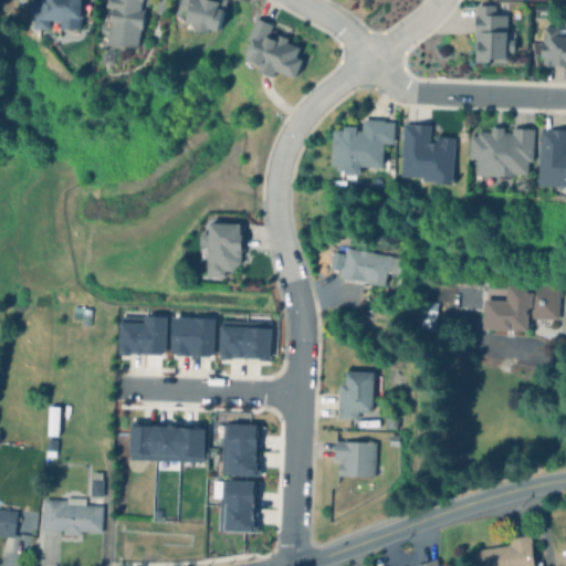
[(81,0),(81,7),(86,7),(86,17),(81,16),(81,19),(79,19),(79,29),(48,29),(31,29),(32,14),(31,14),(31,0),(81,0)]
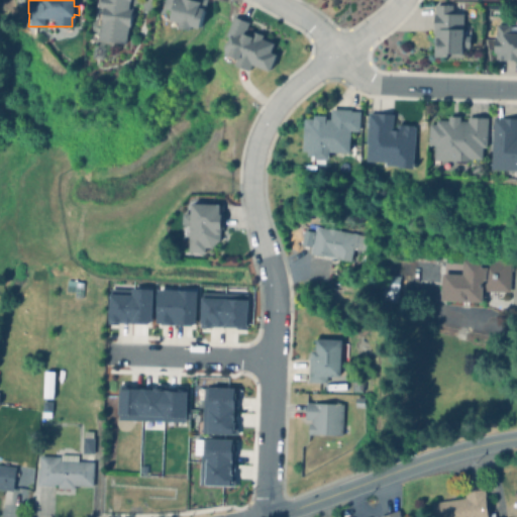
[(128,0),(128,1),(127,1),(126,8),(130,9),(127,26),(124,43),(96,39),(101,8),(97,7),(98,0),(128,0)]
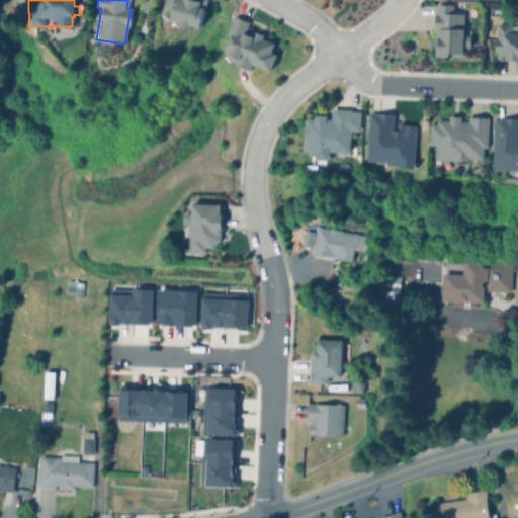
[(163,0),(206,0),(199,27),(190,24),(189,29),(178,26),(178,27),(167,24),(171,10),(162,7),(163,0)]
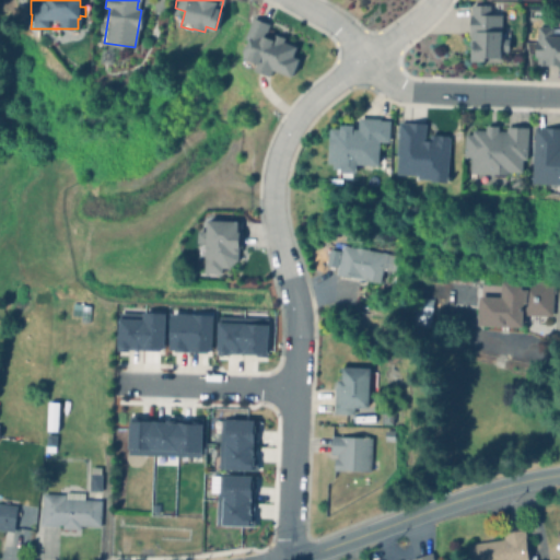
[(488,7),(488,16),(500,16),(500,32),(501,32),(501,35),(506,35),(506,41),(508,41),(509,53),(501,53),(501,57),(483,57),(483,61),(469,62),(469,35),(468,35),(468,16),(469,16),(469,7),(488,7)]
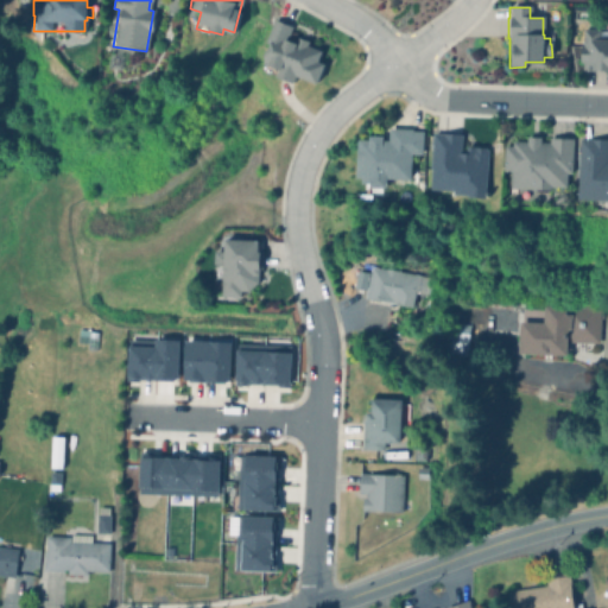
[(287,39),(295,43),(296,38),(309,43),(306,46),(321,52),(316,62),(323,64),(316,83),(295,76),(292,82),(260,69),(264,59),(263,56),(264,50),(270,49),(271,43),(266,40),(273,20),(291,27),(287,39)]
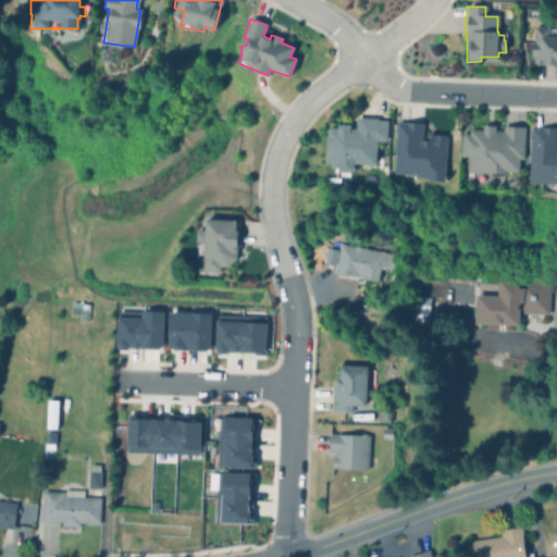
[(547,34),(556,34),(556,33),(556,63),(551,63),(551,61),(545,61),(545,63),(534,63),(534,56),(531,56),(531,39),(532,39),(533,25),(547,26),(547,34)]
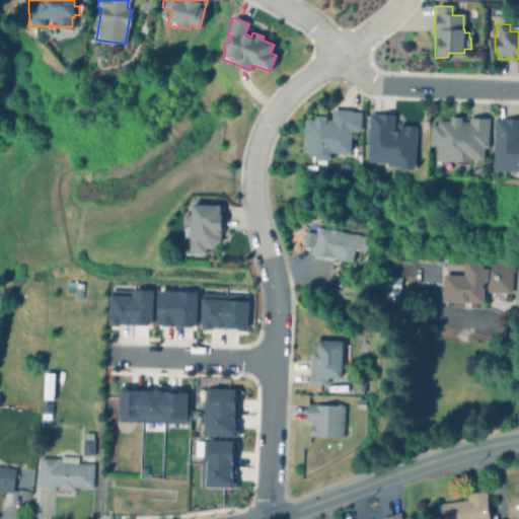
[(361,110),(360,130),(351,130),(351,151),(331,151),(331,158),(317,157),(317,154),(310,154),(310,149),(305,149),(306,118),(315,118),(315,114),(319,114),(319,112),(324,112),(324,115),(327,115),(327,119),(331,119),(332,107),(352,108),(352,110),(361,110)]
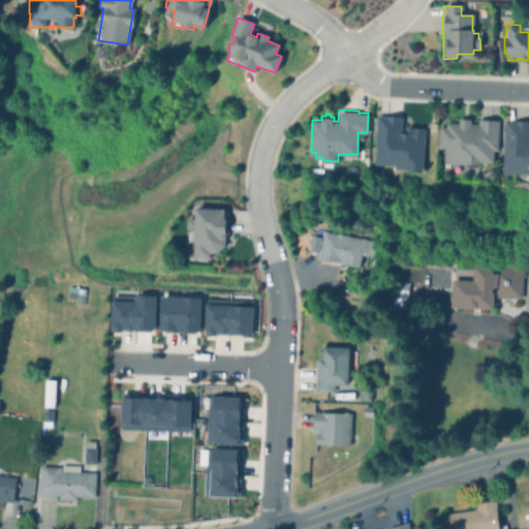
[(422,168),(423,126),(401,126),(402,116),(375,115),(373,166),(422,168)]
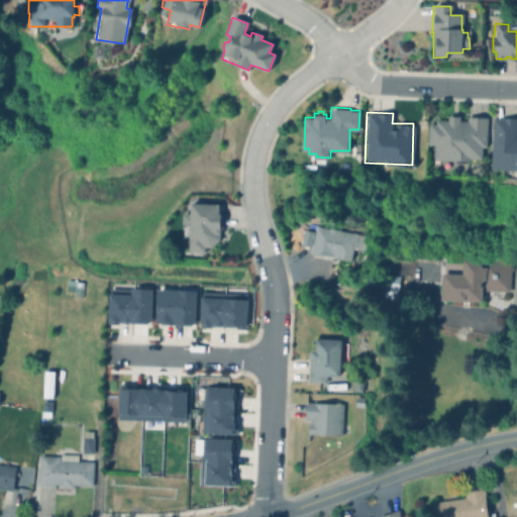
[(459,115),(459,120),(467,120),(467,117),(487,117),(486,146),(482,146),(482,159),(468,159),(468,161),(433,160),(434,144),(428,144),(428,123),(435,123),(435,119),(447,119),(447,115),(459,115)]
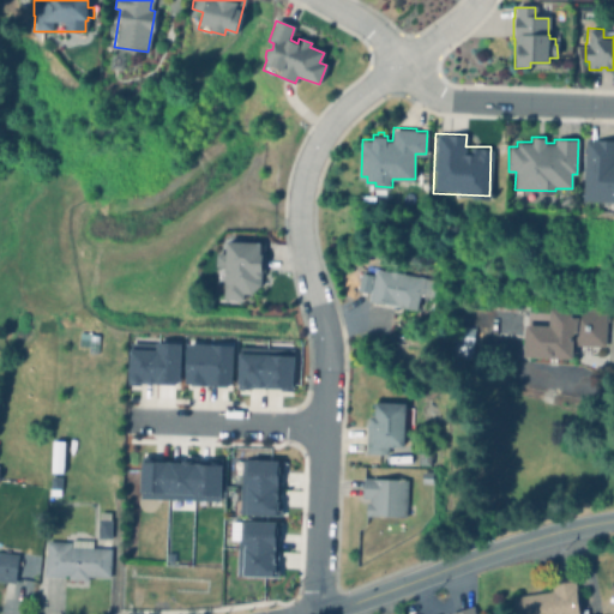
[(613,200),(583,200),(584,139),(613,140),(613,200)]
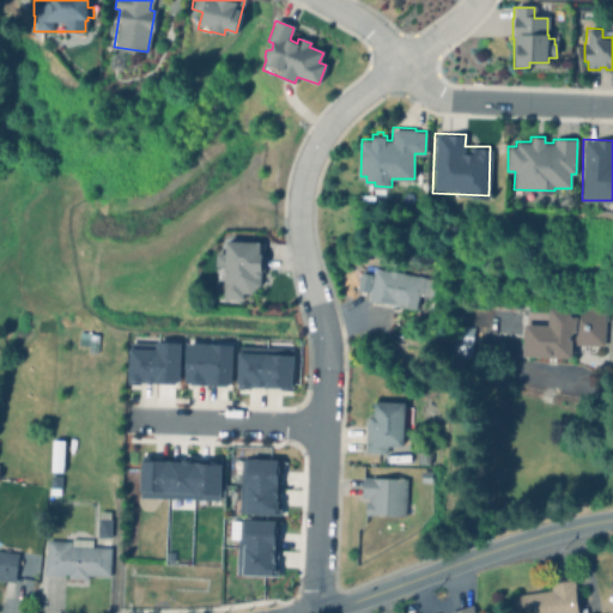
[(259,241),(259,252),(261,253),(260,277),(259,284),(249,292),(252,295),(250,304),(214,303),(214,284),(223,284),(224,281),(213,280),(213,268),(224,269),(224,266),(214,265),(216,253),(225,253),(225,240),(259,241)]
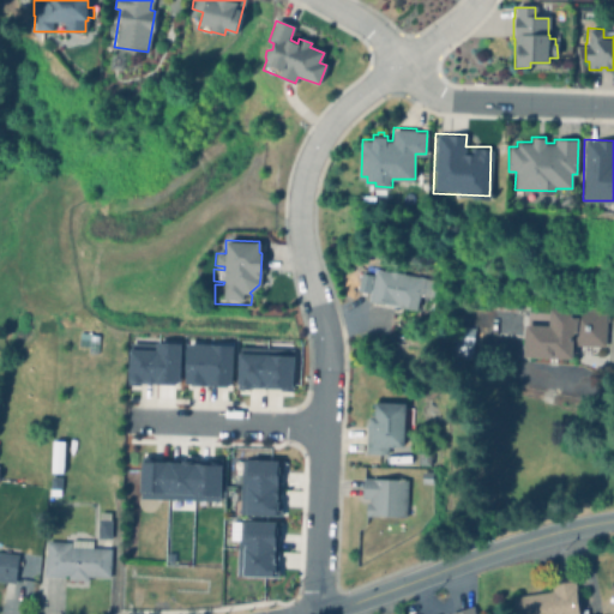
[(374,269),(387,271),(387,270),(401,272),(401,274),(432,280),(428,298),(419,295),(415,309),(368,300),(374,269)]
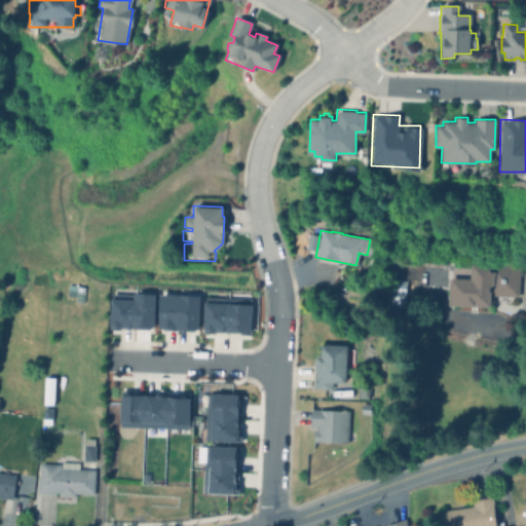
[(316,234),(313,249),(306,247),(309,232),(316,234)]
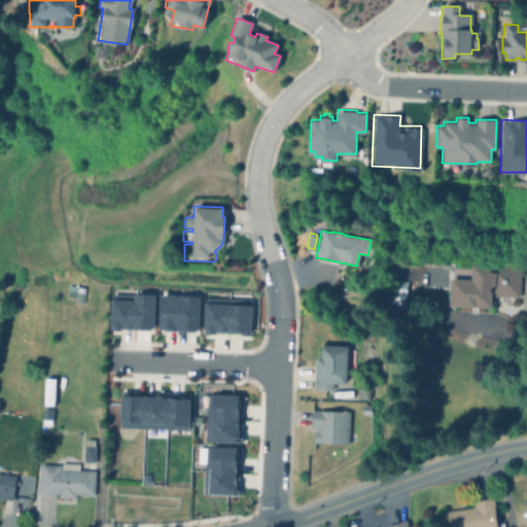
[(481,265),(518,267),(517,296),(491,295),(490,307),(450,306),(451,267),(470,268),(470,266),(481,267),(481,265)]
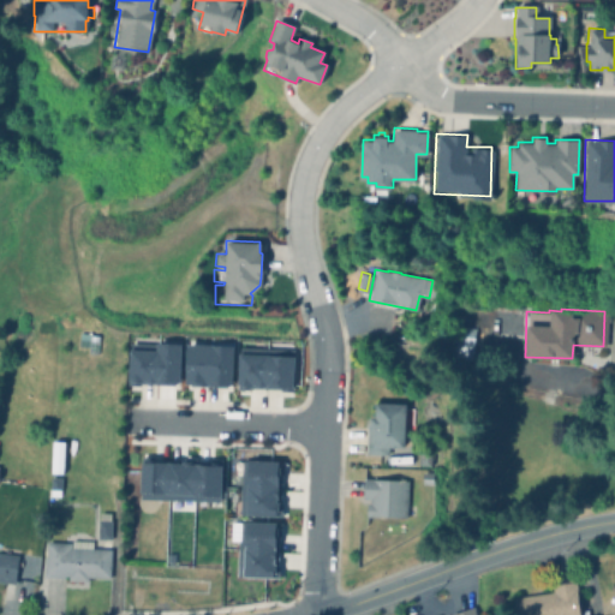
[(473,328),(470,359),(449,357),(454,326),(473,328)]
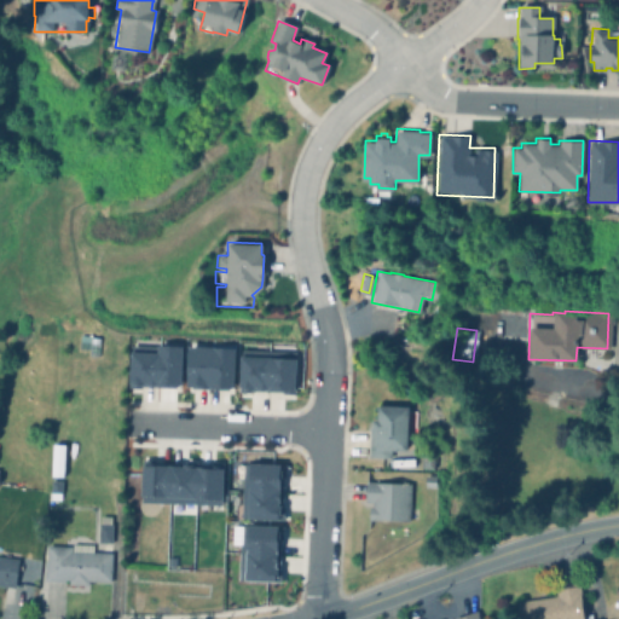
[(90,334),(90,337),(98,337),(97,345),(88,343),(88,341),(77,341),(79,334),(86,335),(86,334),(90,334)]
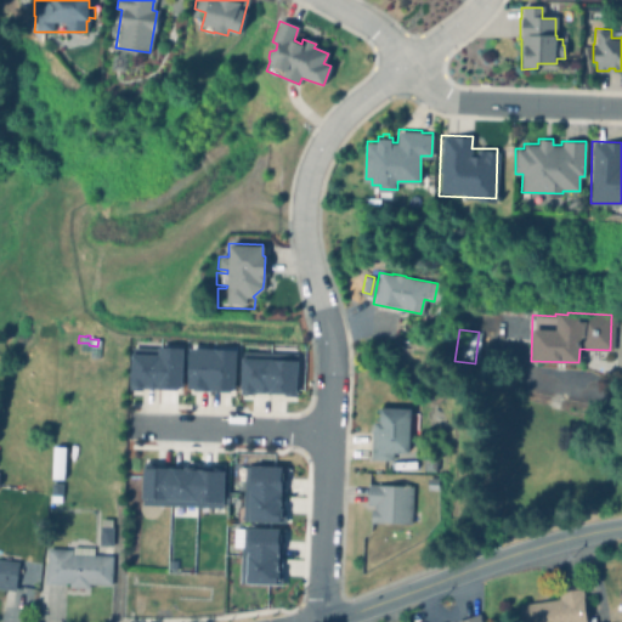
[(181,346),(156,345),(156,352),(130,351),(129,386),(180,388),(181,346)]
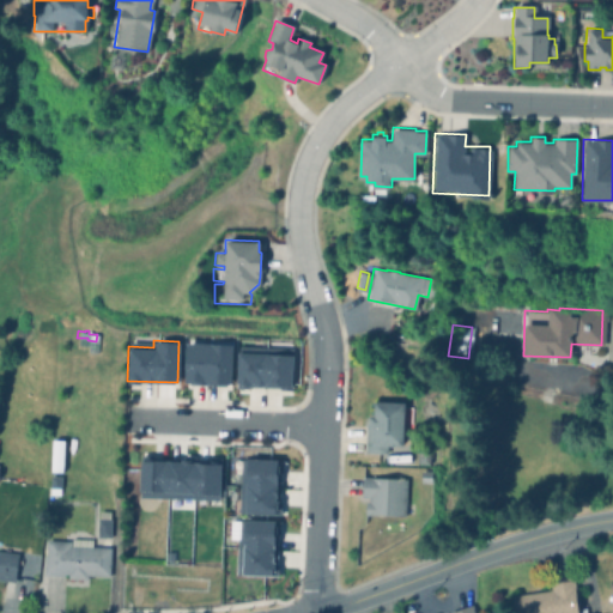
[(183,382),(230,383),(231,343),(184,341),(183,382)]
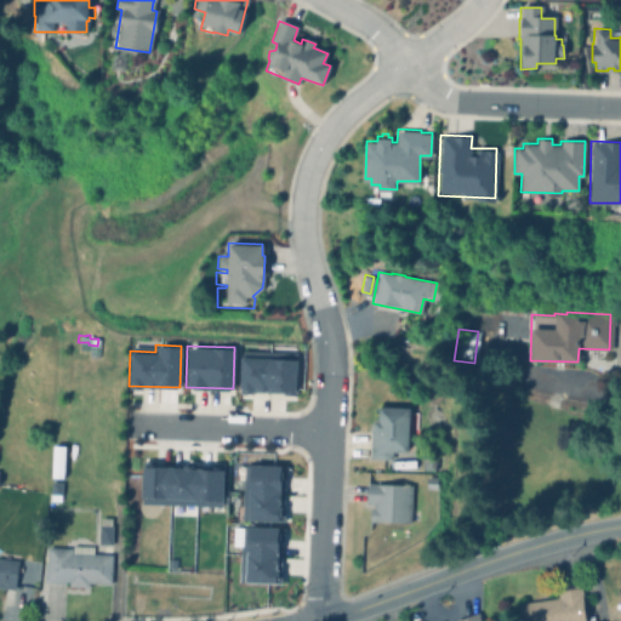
[(239,391),(295,392),(295,357),(239,355),(239,391)]
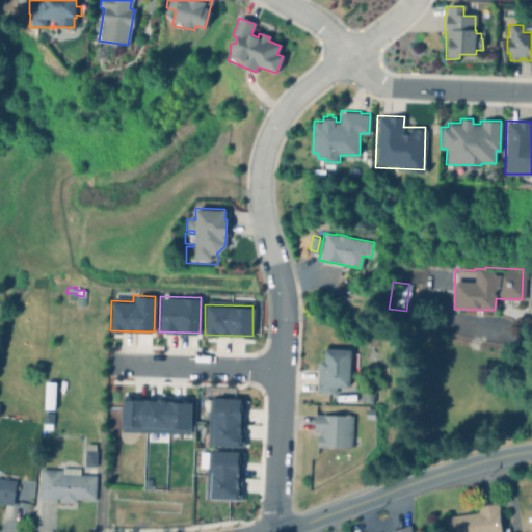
[(355,353),(354,375),(349,375),(349,387),(335,386),(335,394),(315,393),(316,368),(319,368),(320,360),(323,361),(324,348),(350,349),(350,353),(355,353)]
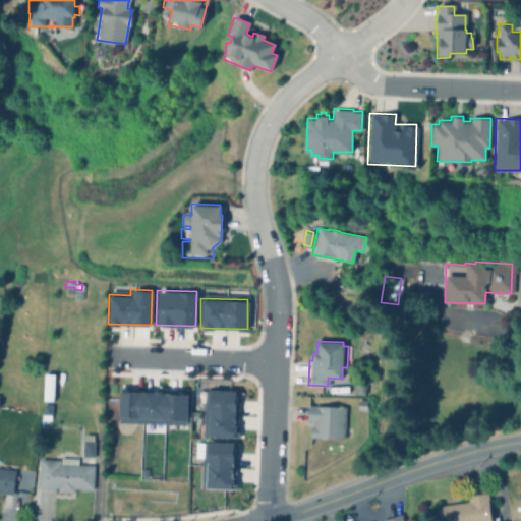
[(370,363),(369,379),(357,379),(357,362),(370,363)]
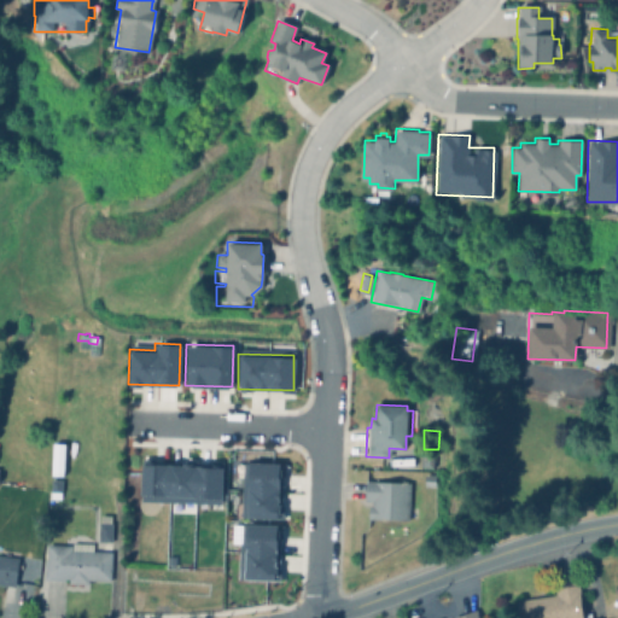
[(48,473),(51,442),(64,443),(62,473),(48,473)]
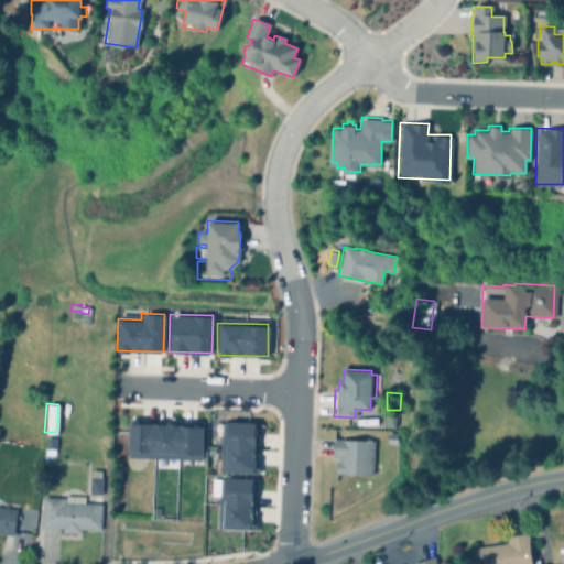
[(394,412),(394,425),(382,425),(383,411),(394,412)]
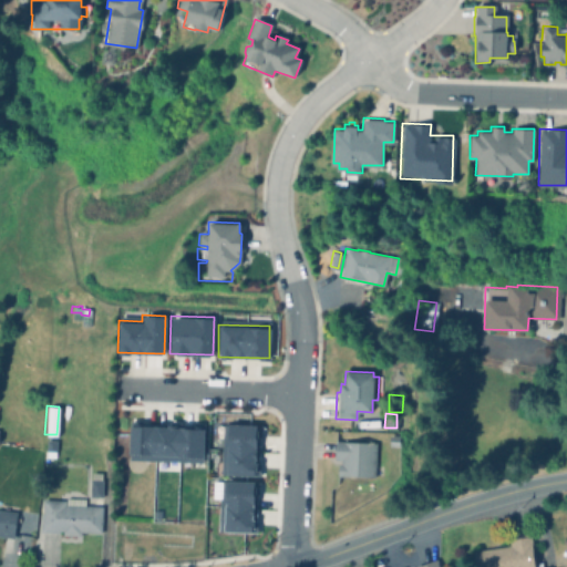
[(220,474),(255,475),(257,424),(222,423),(220,474)]
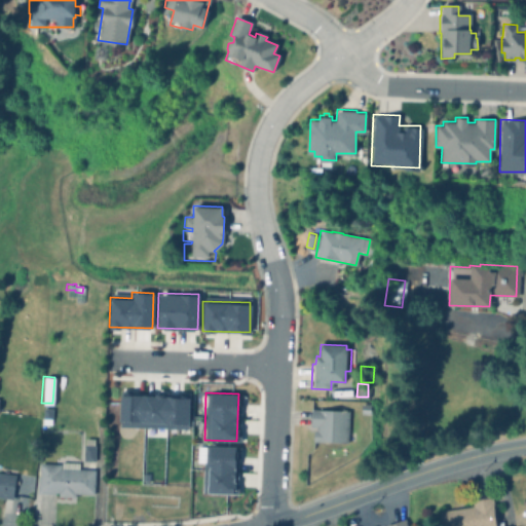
[(119,426),(187,427),(188,395),(120,393),(119,426)]
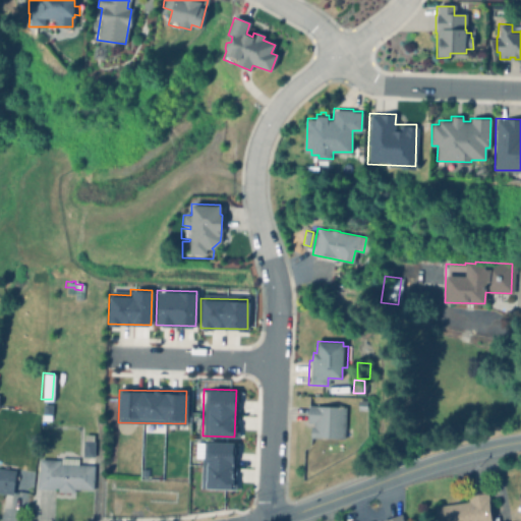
[(51,404),(50,419),(42,418),(43,403),(51,404)]
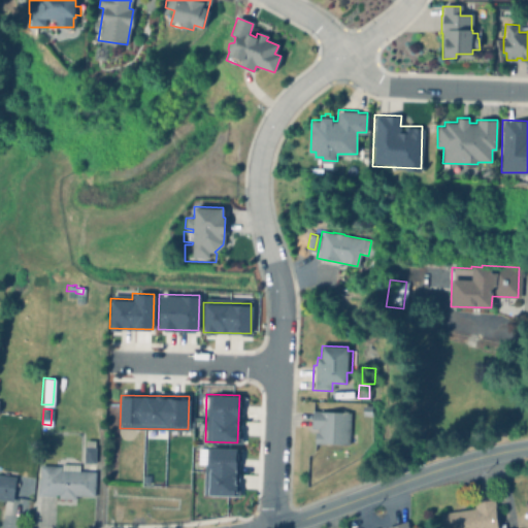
[(350,411),(348,443),(314,441),(315,431),(317,431),(317,427),(310,427),(311,409),(350,411)]
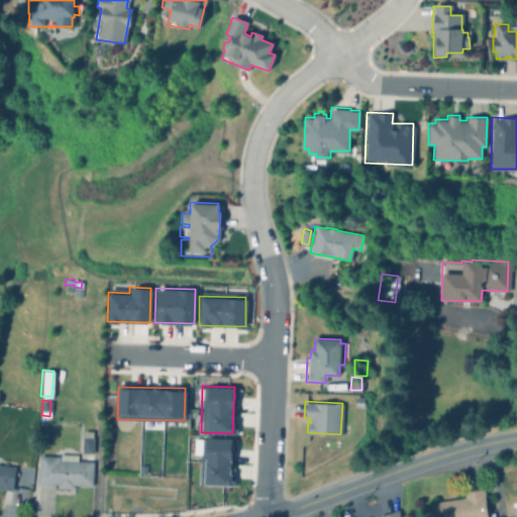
[(91,431),(91,437),(92,437),(92,453),(81,452),(81,437),(82,437),(82,431),(91,431)]
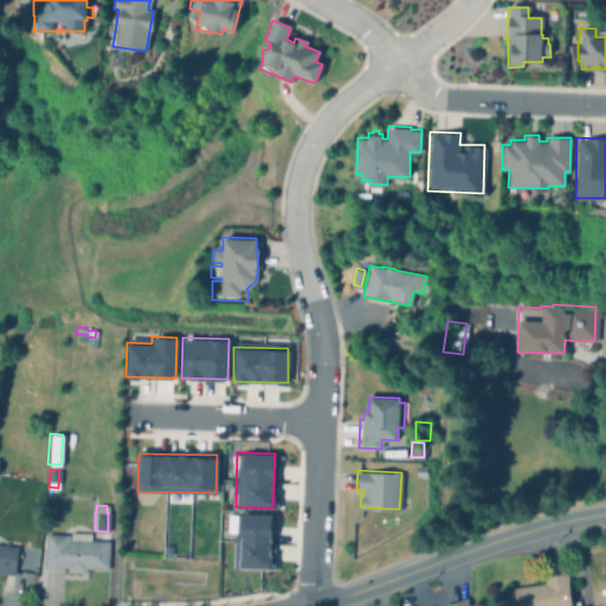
[(271,514),(237,514),(236,567),(271,568),(271,514)]
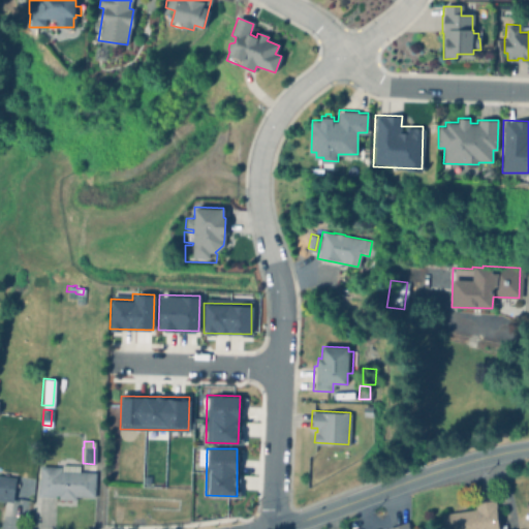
[(78,466),(78,471),(85,472),(85,467),(92,467),(91,472),(95,472),(93,497),(74,496),(74,500),(58,498),(58,495),(54,495),(54,497),(36,496),(38,466),(59,467),(60,464),(78,466)]
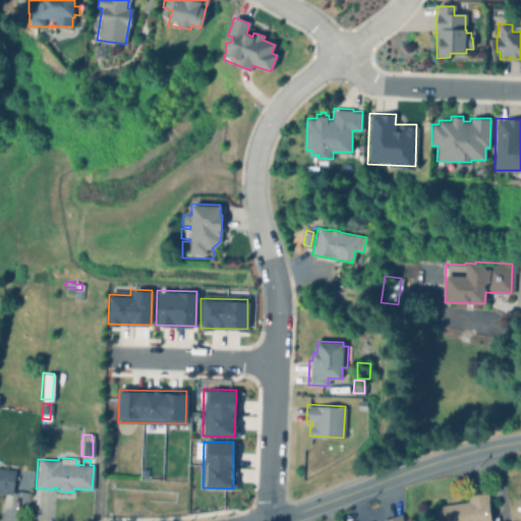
[(0,468),(14,470),(10,495),(0,493),(0,468)]
